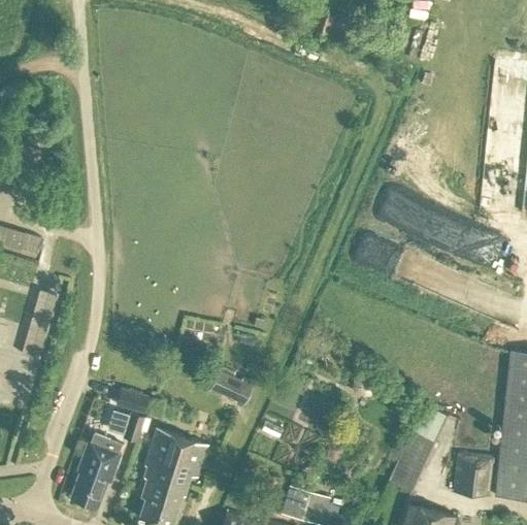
[(526,63),(496,60),(486,136),(502,138),(501,148),(526,151),(526,63)]
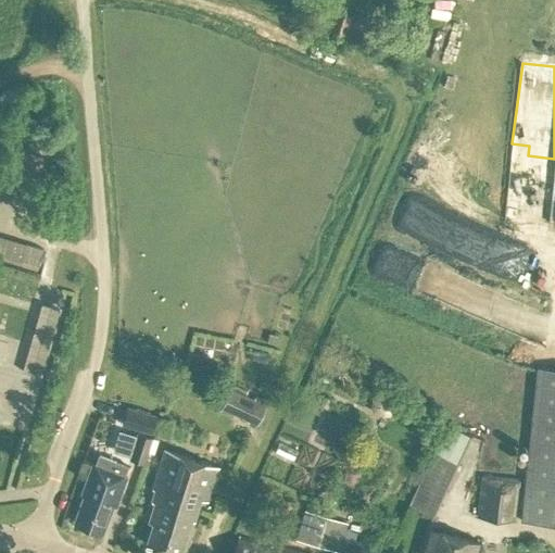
[(0,258),(28,266),(35,249),(0,239),(0,258)]
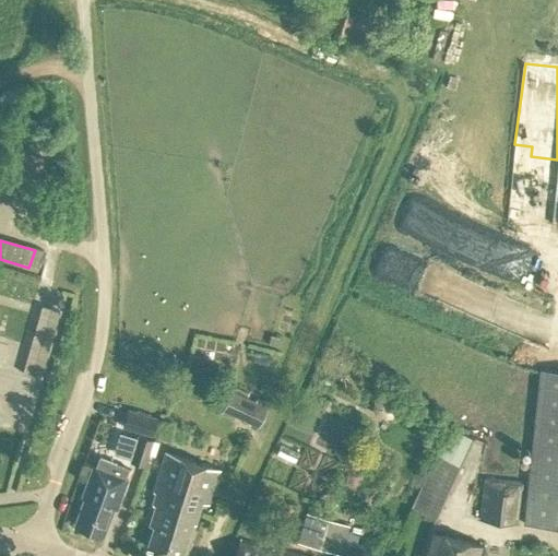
[(40,303),(23,368),(34,371),(43,338),(52,340),(61,308),(40,303)]
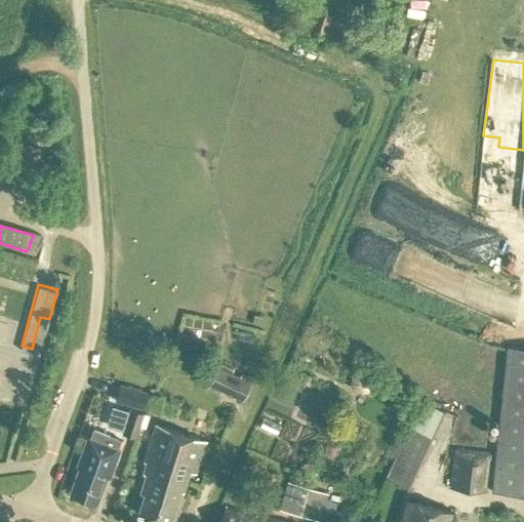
[(523,352),(507,351),(491,494),(523,497),(523,352)]
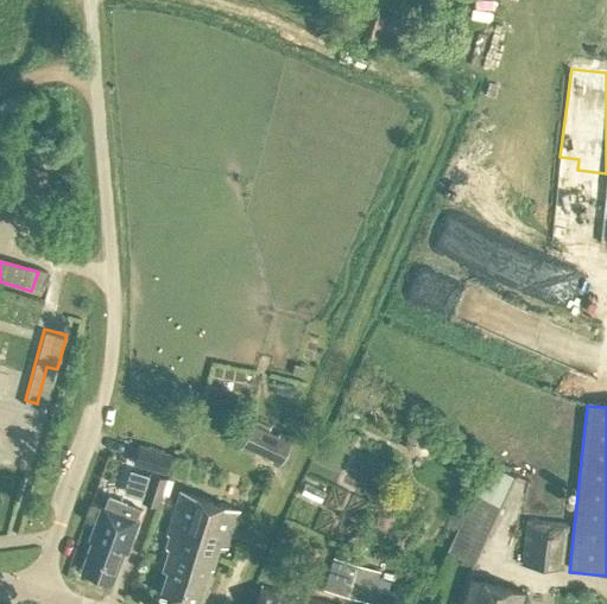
[(258,455),(280,466),(293,443),(279,436),(278,439),(253,426),(241,451),(255,458),(258,455)]
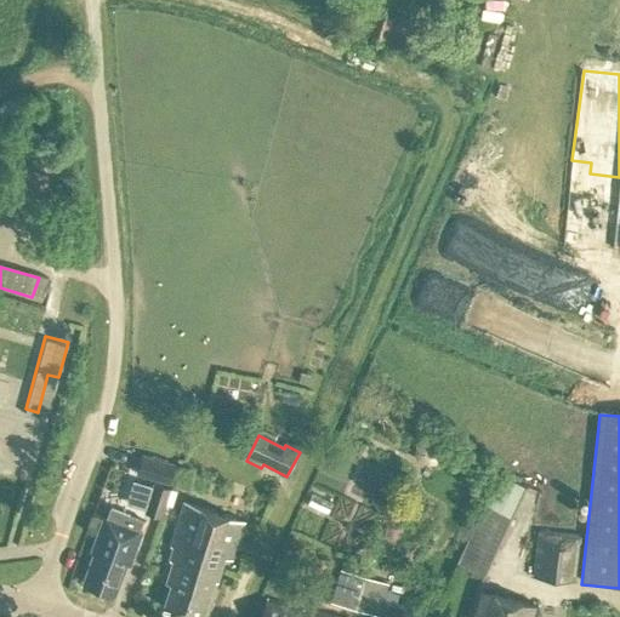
[(436,452),(424,446),(417,449),(415,456),(417,462),(428,468),(436,464),(438,458),(436,452)]
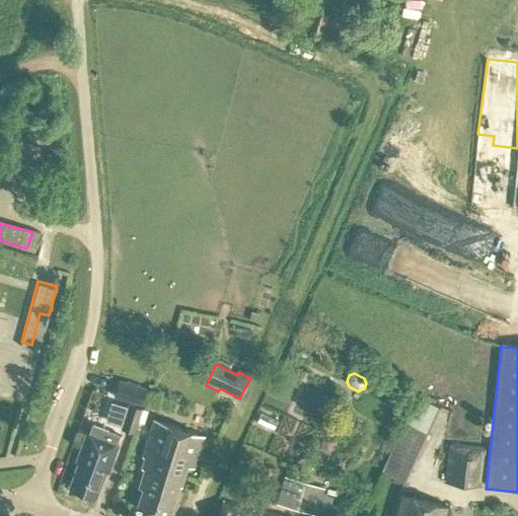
[(119,381),(114,398),(141,408),(146,390),(119,381)]
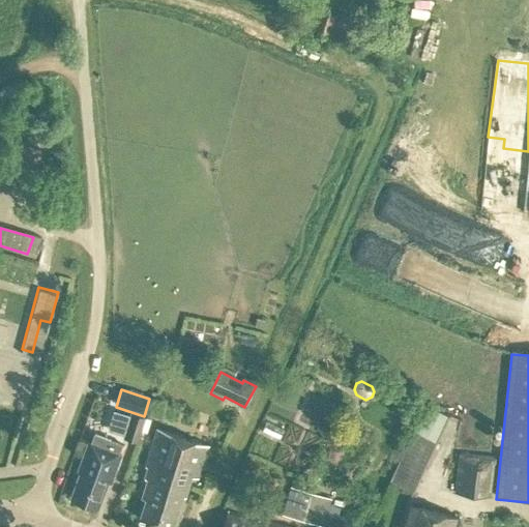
[(159,419),(164,403),(153,400),(149,417),(159,419)]
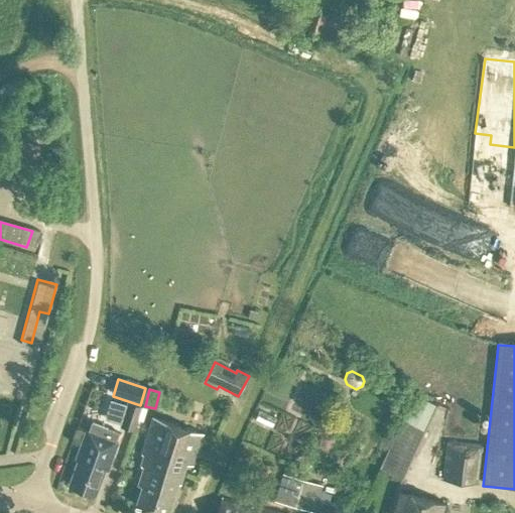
[(425,431),(435,408),(414,399),(379,472),(399,480),(422,430),(425,431)]
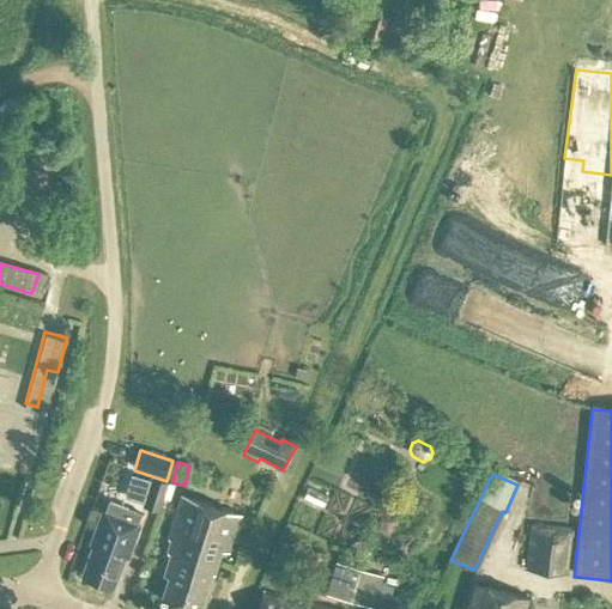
[(159,513),(169,485),(141,477),(133,503),(144,506),(143,509),(159,513)]
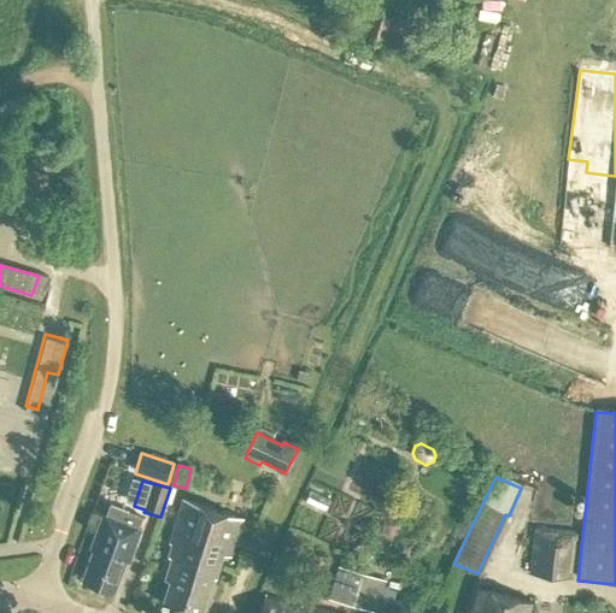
[(242,519),(183,501),(169,544),(172,546),(168,559),(172,560),(165,581),(170,583),(162,606),(182,612),(200,612),(212,577),(215,578),(222,555),(230,558),(242,519)]
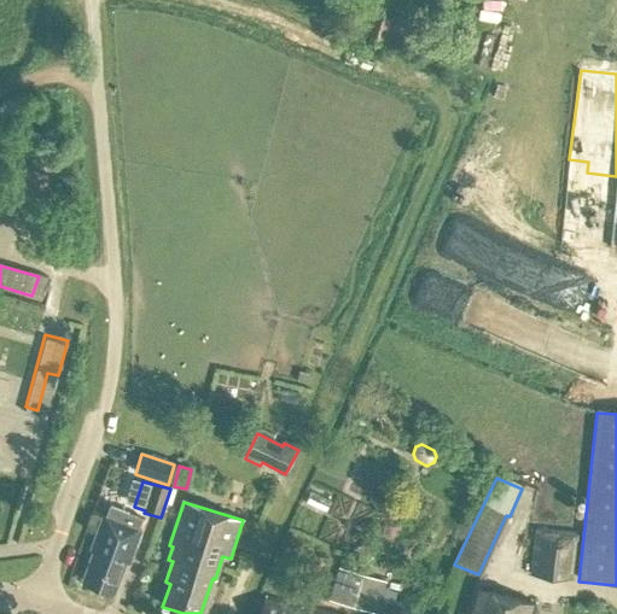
[(110,507),(106,519),(103,518),(91,551),(93,553),(82,583),(115,595),(126,565),(129,566),(141,532),(139,531),(143,519),(110,507)]
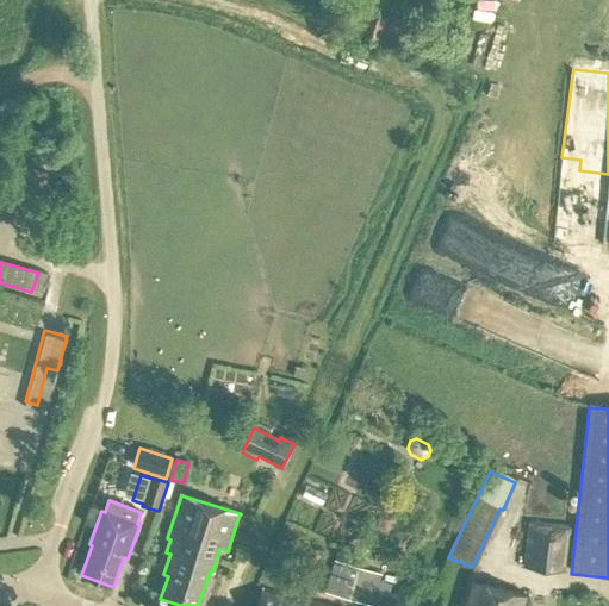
[(565,574),(571,530),(528,525),(523,569),(565,574)]
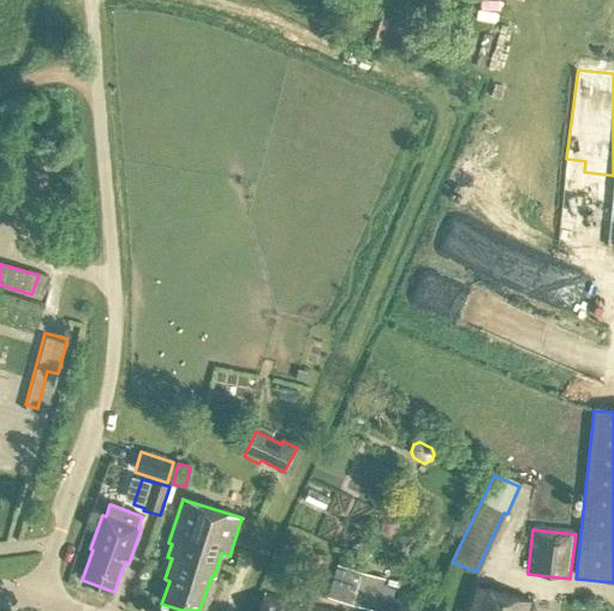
[(377,610),(385,581),(337,568),(327,599),(364,610),(377,610)]
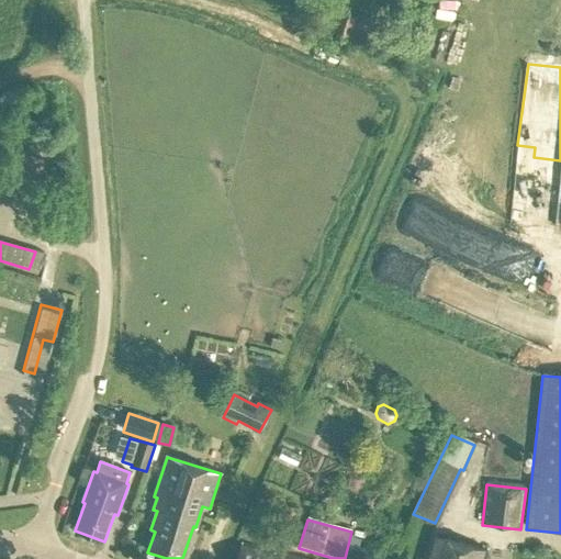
[(273,530),(262,528),(258,543),(270,546),(273,530)]
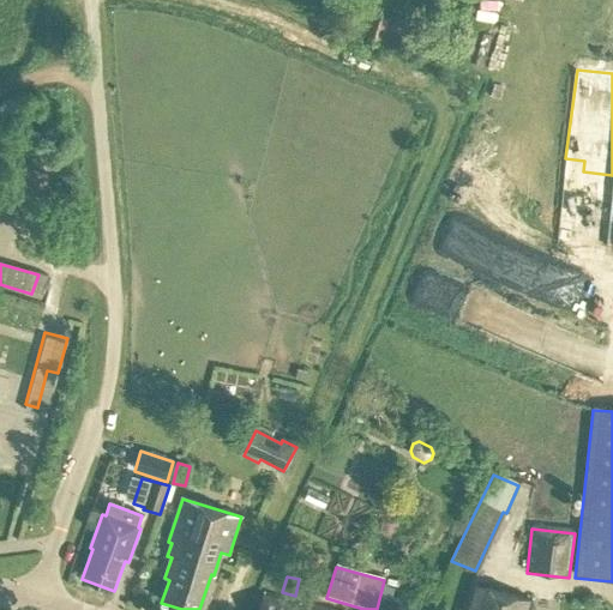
[(529,609),(532,604),(470,586),(463,609),(529,609)]
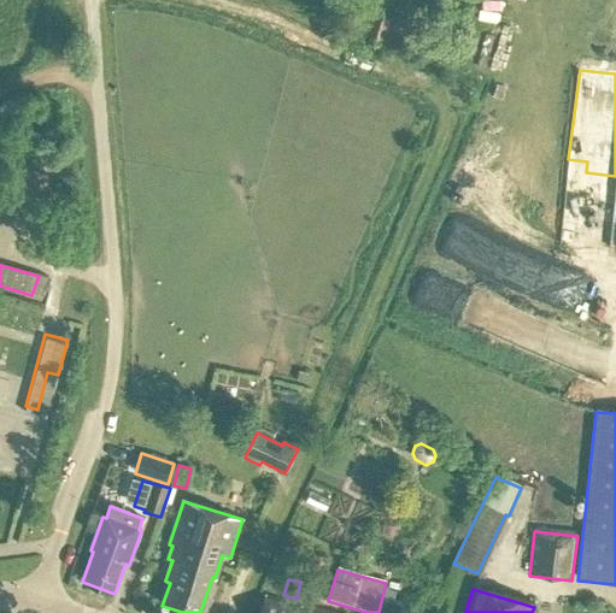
[(300,609),(265,599),(260,612),(324,612),(301,606),(300,609)]
